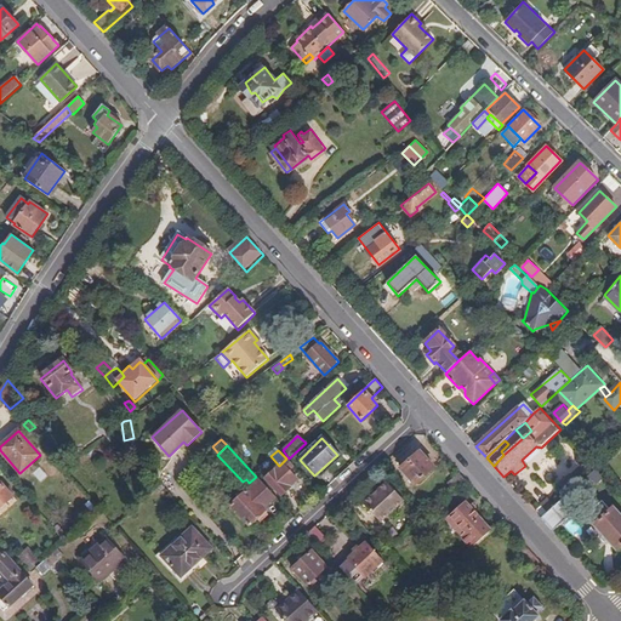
[(400,468),(416,484),(434,468),(419,451),(400,468)]
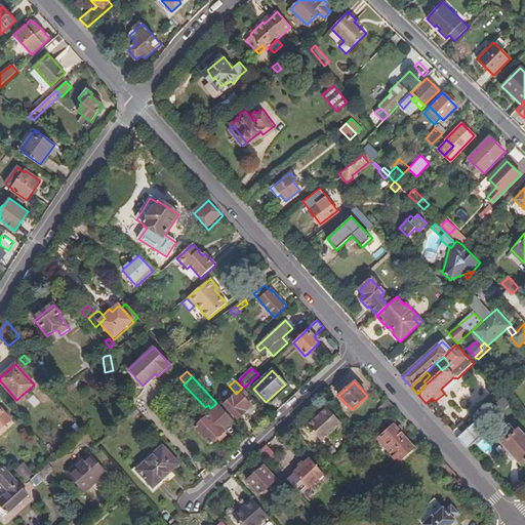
[(288,388),(285,385),(266,402),(269,405),(288,388)]
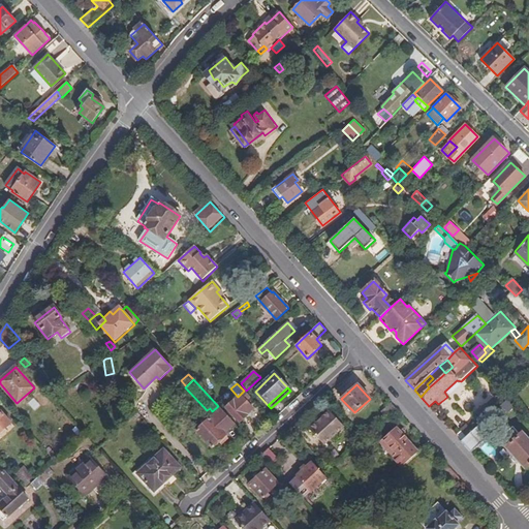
[(245,402),(250,398),(245,392),(244,391),(238,397),(225,407),(239,423),(252,409),(245,402)]
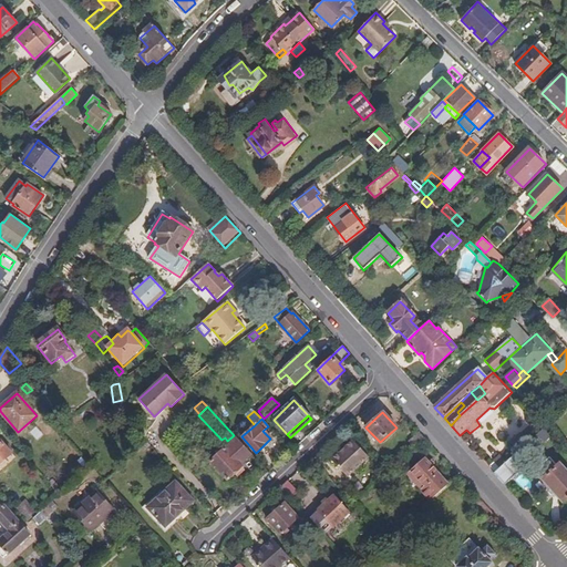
[(408,442),(414,447),(425,439),(419,432),(408,442)]
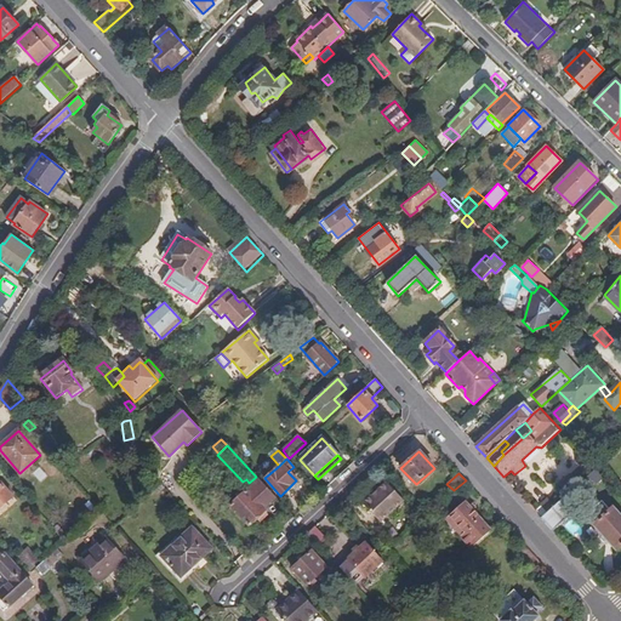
[(0,507),(13,496),(0,480),(0,507)]
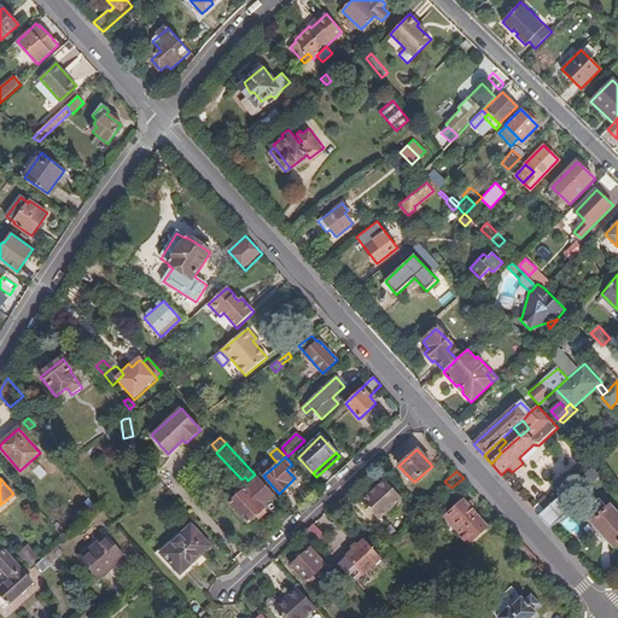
[(261,506),(273,495),(258,478),(251,484),(229,503),(248,524),(263,509),(261,506)]
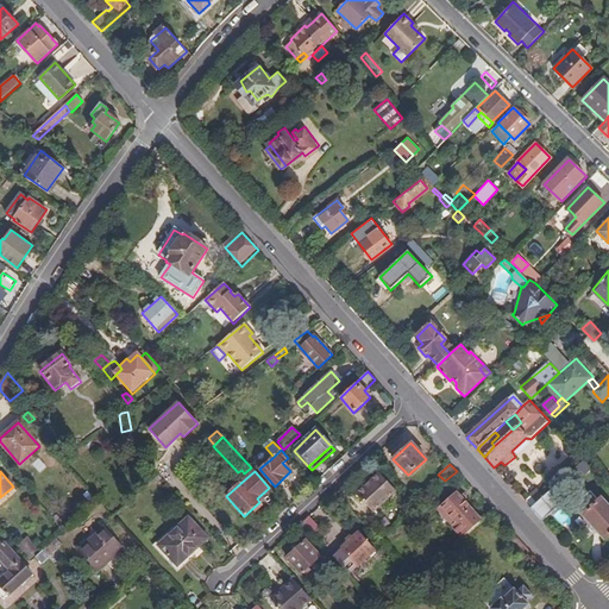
[(374,512),(396,491),(378,472),(370,481),(371,482),(366,487),(365,485),(356,494),(374,512)]
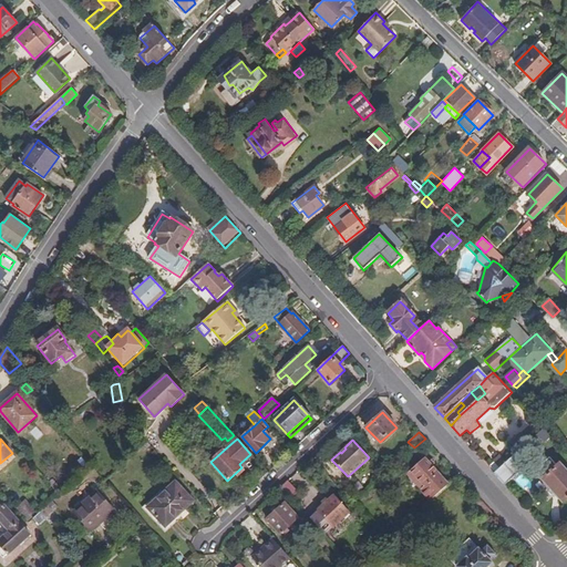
[(492,461),(498,468),(508,459),(502,451),(492,461)]
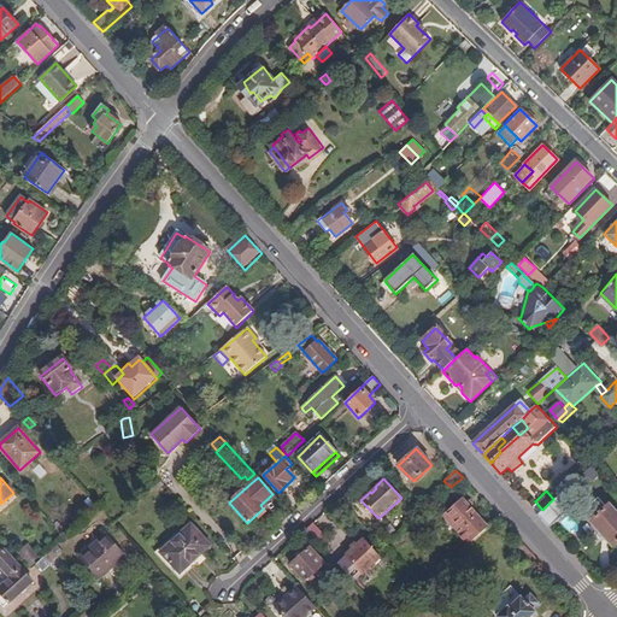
[(542,510),(538,515),(550,528),(571,509),(559,495),(553,499),(542,510)]
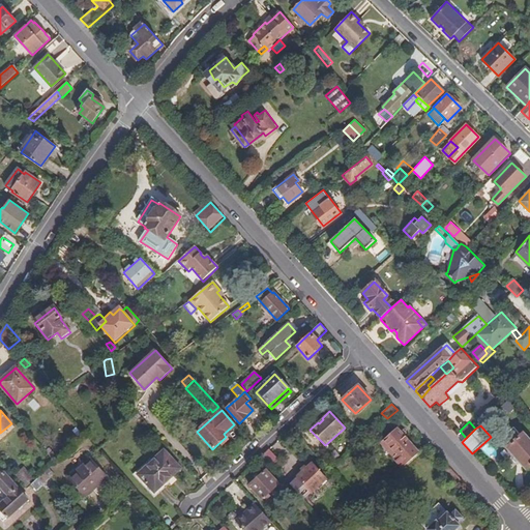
[(396,428),(380,442),(403,467),(418,453),(396,428)]
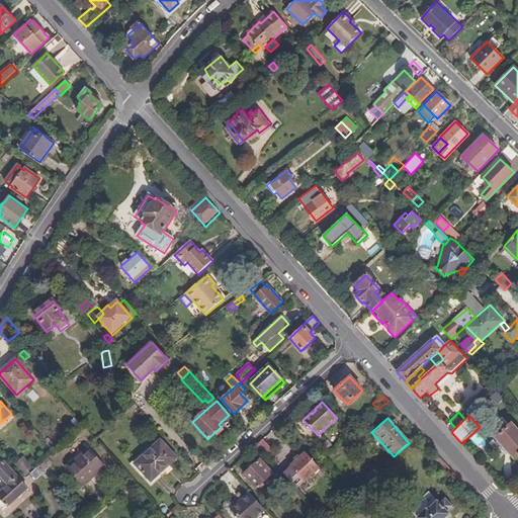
[(514,458),(517,455),(517,429),(513,423),(510,426),(503,418),(494,427),(500,434),(496,438),(514,458)]
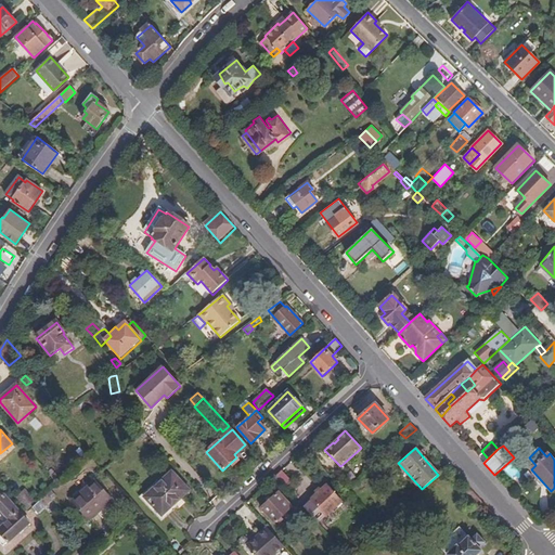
[(276,475),(287,487),(293,481),(283,469),(276,475)]
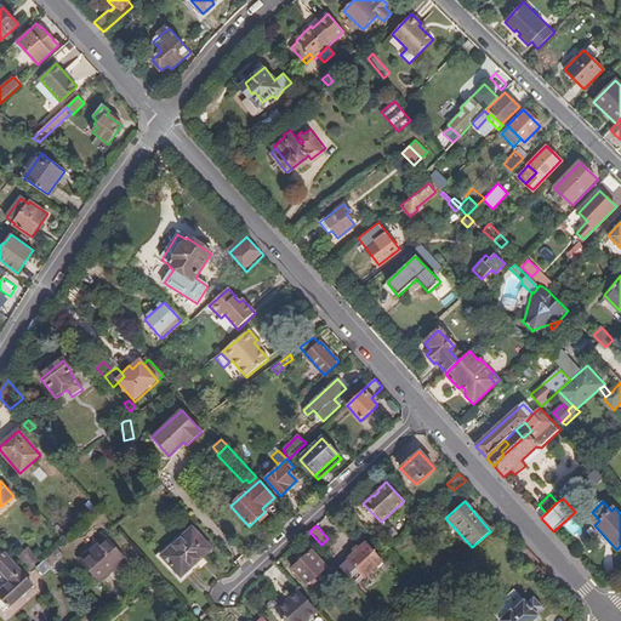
[(161,556),(181,576),(211,548),(192,528),(161,556)]
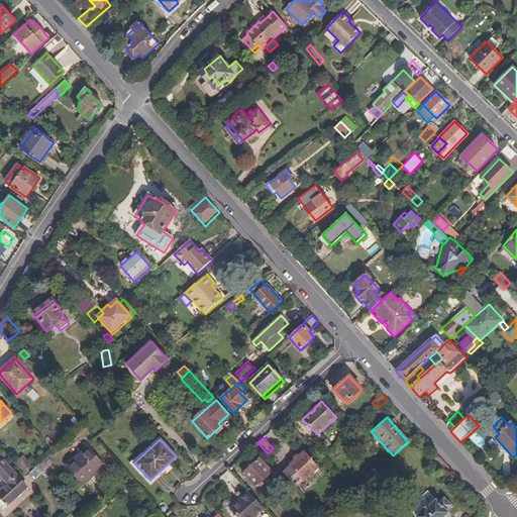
[(69,467),(85,484),(105,466),(89,448),(69,467)]
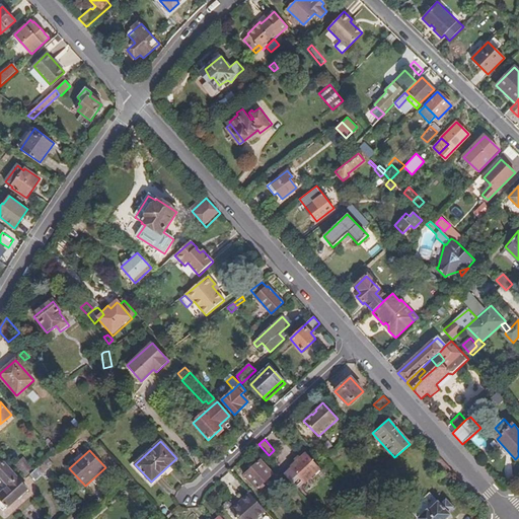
[(292,466),(305,482),(320,467),(306,453),(292,466)]
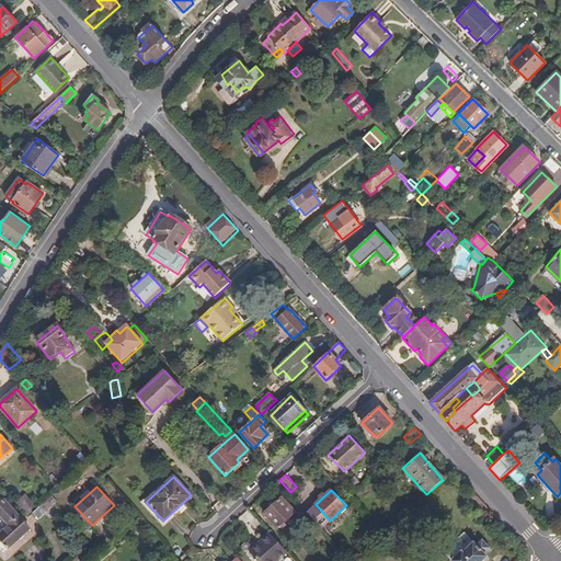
[(481,515),(489,508),(473,492),(465,500),(472,508),(474,507),(481,515)]
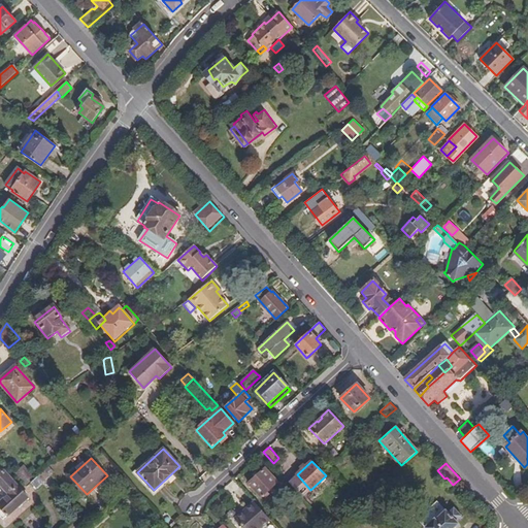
[(24,466),(14,473),(26,487),(31,483),(35,479),(24,466)]
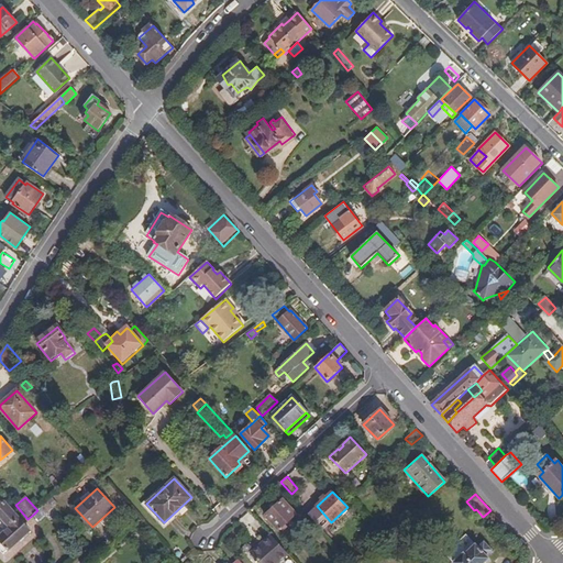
[(47,501),(53,507),(56,505),(52,498),(47,501)]
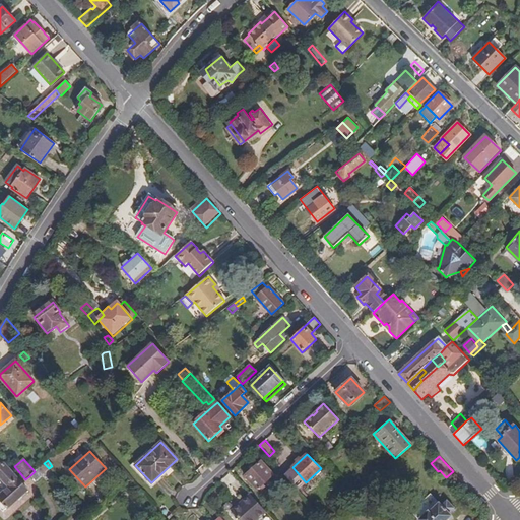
[(266,481),(273,475),(260,462),(244,477),(256,491),(264,483),(267,486),(269,484),(266,481)]
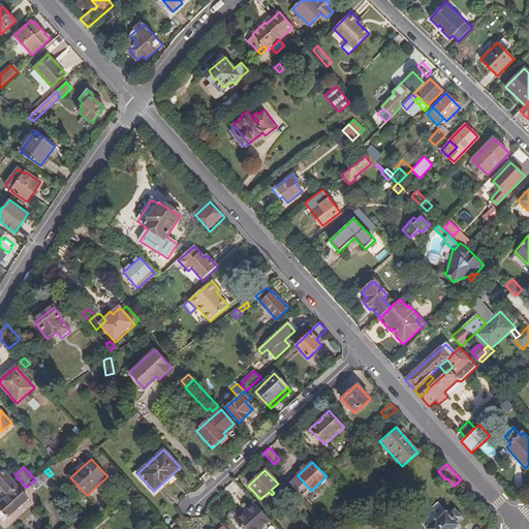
[(0,508),(7,518),(28,499),(4,471),(0,474),(0,484),(10,496),(0,504),(0,508)]
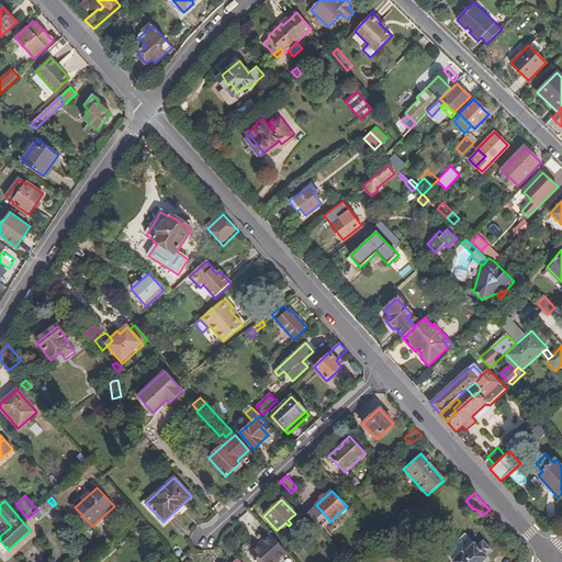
[(44,515),(53,506),(47,501),(38,508),(44,515)]
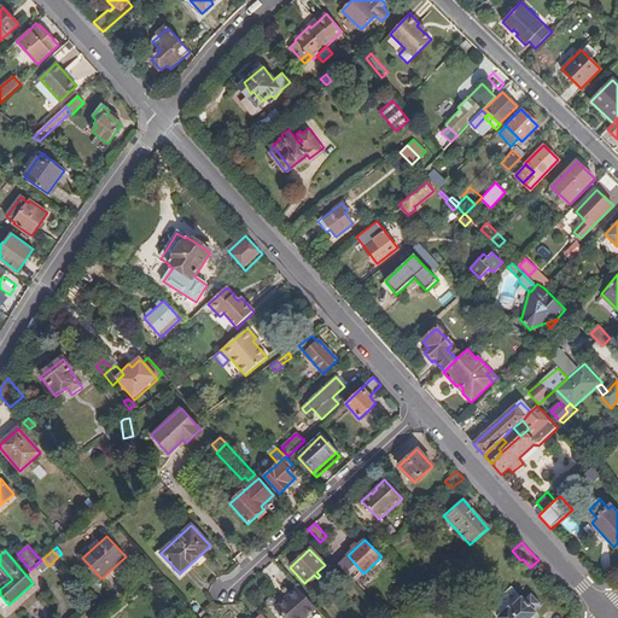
[(357,578),(363,573),(348,555),(342,563),(357,578)]
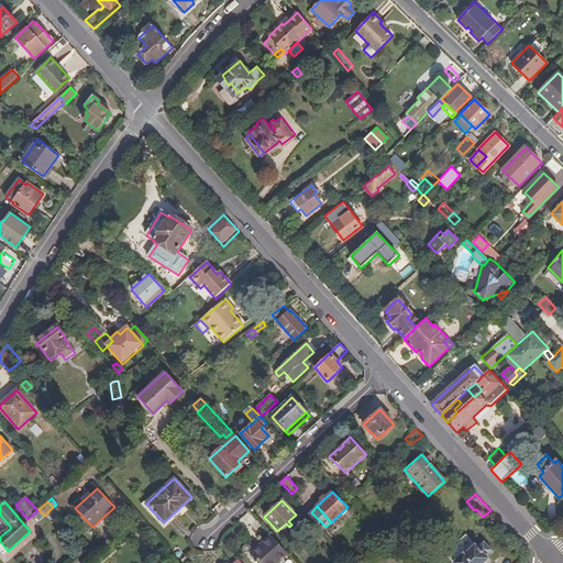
[(39,521),(44,516),(39,509),(37,510),(33,515),(39,521)]
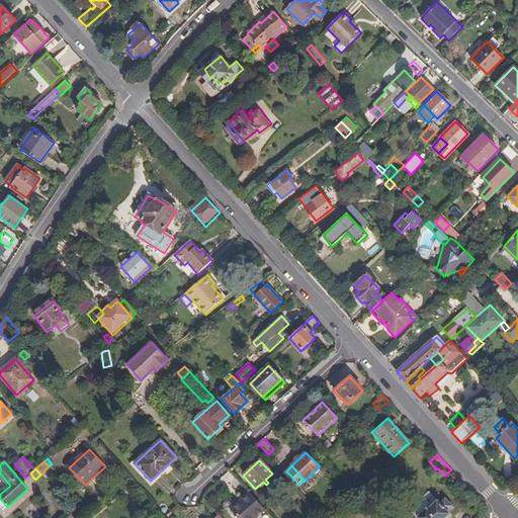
[(237,517),(253,517),(263,509),(249,493),(231,510),(237,517)]
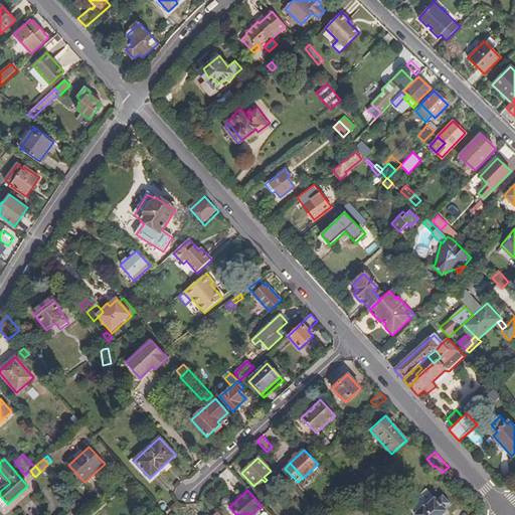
[(441,514),(447,510),(444,508),(450,502),(442,494),(437,500),(434,496),(413,514),(441,514)]
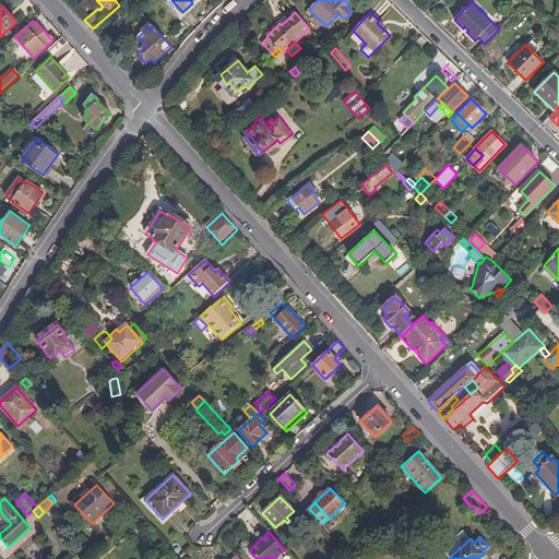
[(12,558),(36,558),(36,548),(13,548),(12,558)]
